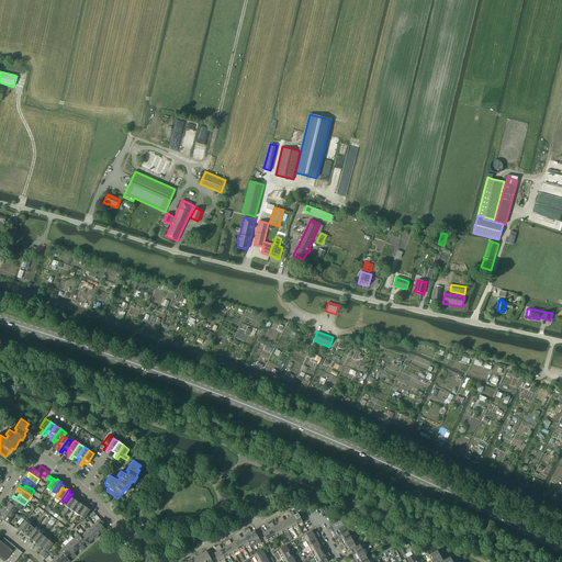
[(64,505),(69,508),(76,498),(74,497),(72,498),(70,496),(66,503),(64,505)]
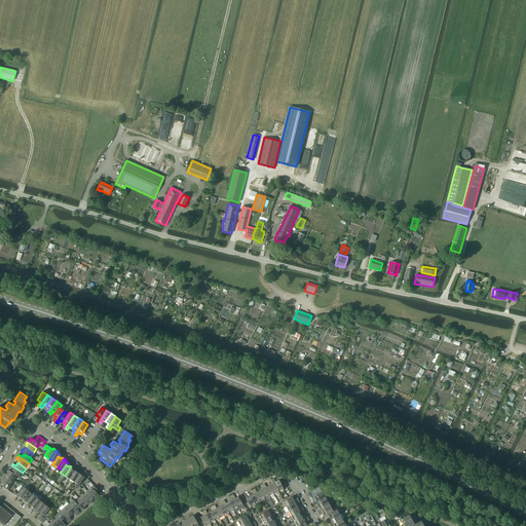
[(11,465),(9,467),(13,470),(11,472),(11,473),(17,476),(16,477),(20,478),(21,478),(23,475),(23,474),(23,473),(11,465)]
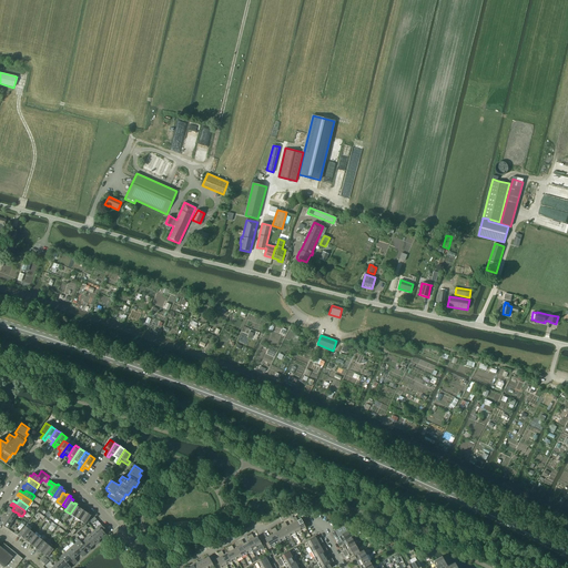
[(70,514),(75,517),(81,508),(78,506),(79,505),(77,504),(70,514)]
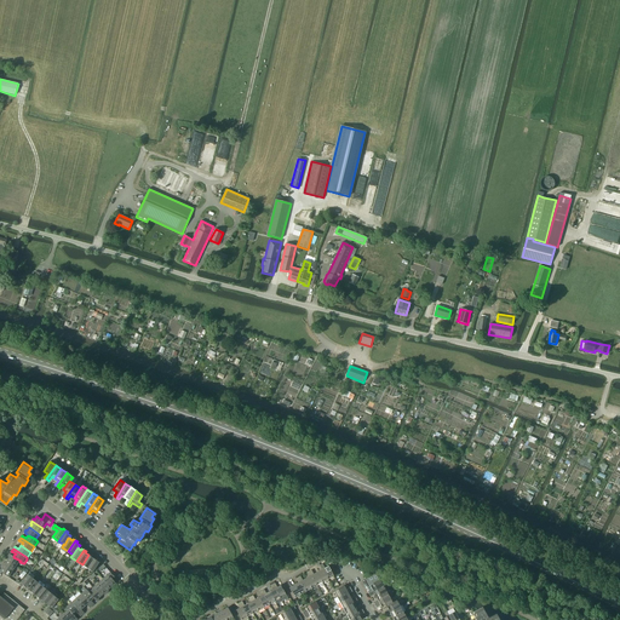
[(9,557),(7,560),(17,567),(19,562),(21,561),(13,557),(13,556),(10,554),(7,556),(9,557)]
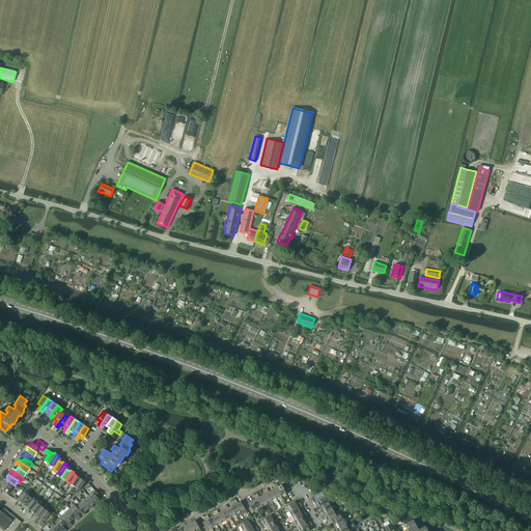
[(71,483),(75,486),(81,477),(79,476),(78,477),(76,475),(71,483)]
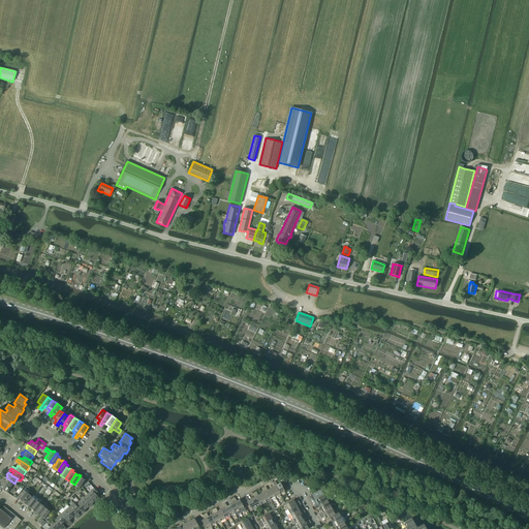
[(81,475),(74,485),(80,488),(85,479),(82,477),(83,476),(81,475)]
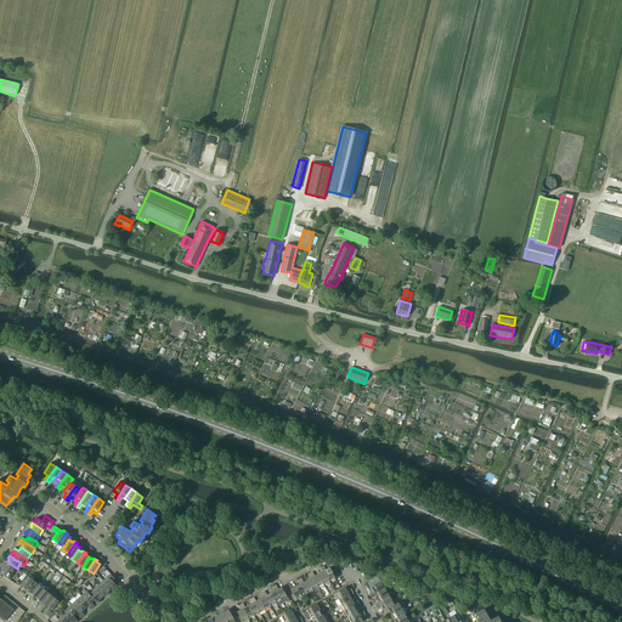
[(4,564),(3,566),(13,574),(17,569),(7,561),(5,565),(4,564)]
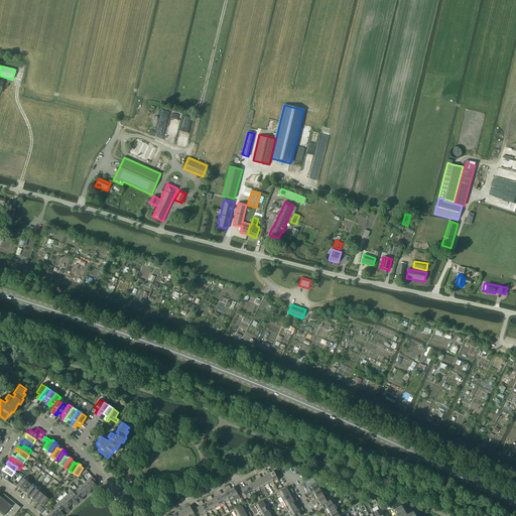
[(11,476),(2,470),(0,472),(1,473),(0,475),(7,481),(11,476)]
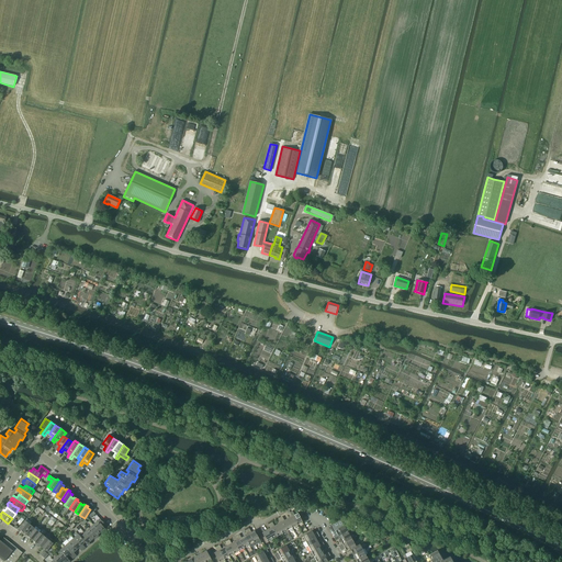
[(292,512),(290,513),(298,525),(303,523),(298,513),(294,515),(292,512)]
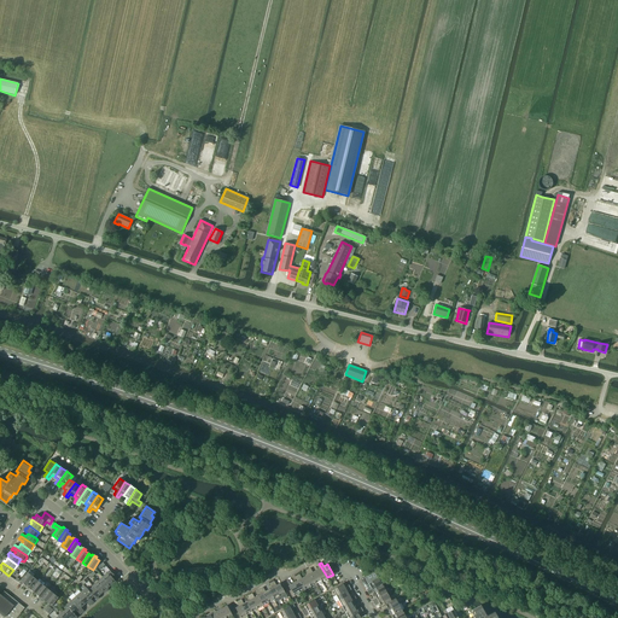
[(319,569),(316,571),(321,581),(327,577),(319,564),(316,565),(319,569)]
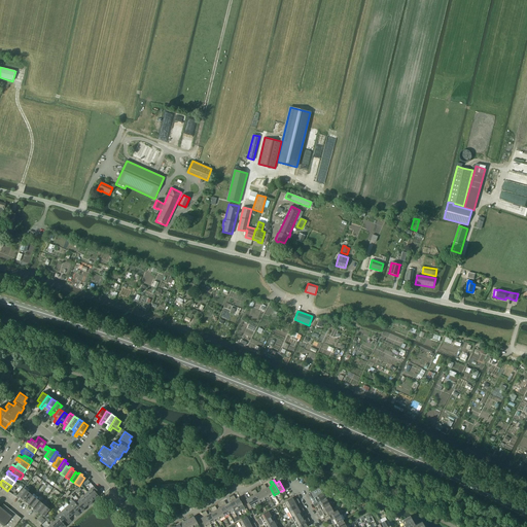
[(265,485),(262,486),(270,497),(274,495),(270,487),(267,488),(265,485)]
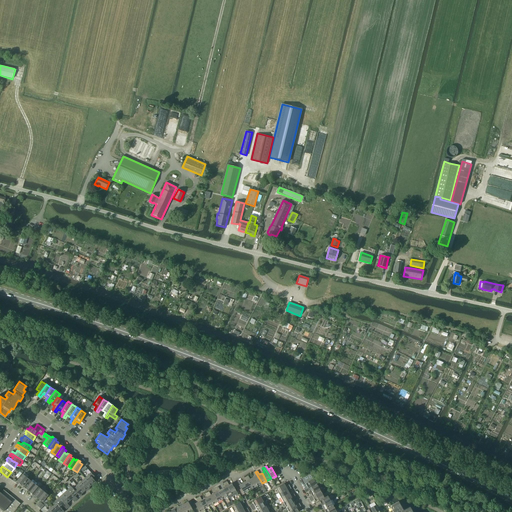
[(91,472),(85,478),(91,485),(94,483),(94,484),(96,482),(95,481),(97,480),(91,472)]
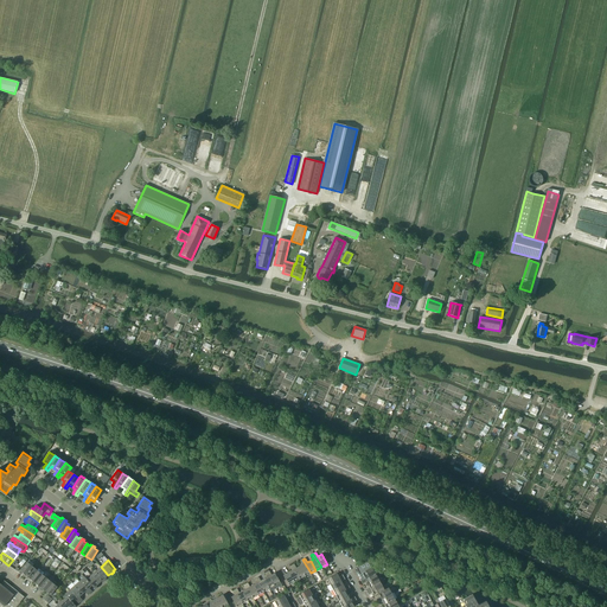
[(302,564),(300,567),(305,576),(311,573),(302,560),(300,561),(302,564)]
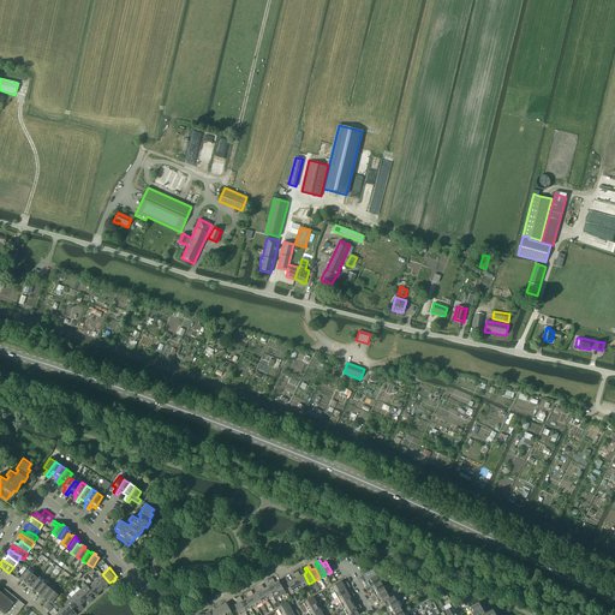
[(23,580),(25,583),(33,574),(35,572),(29,568),(19,579),(22,581),(23,580)]
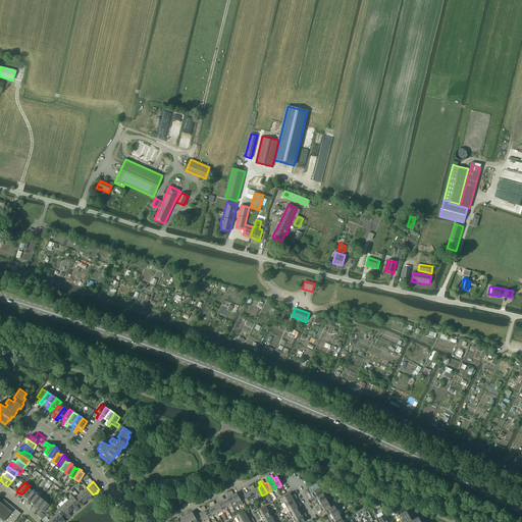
[(320,489),(317,483),(305,489),(308,494),(311,492),(312,494),(313,496),(309,498),(310,498),(310,499),(311,500),(324,491),(322,488),(320,489)]
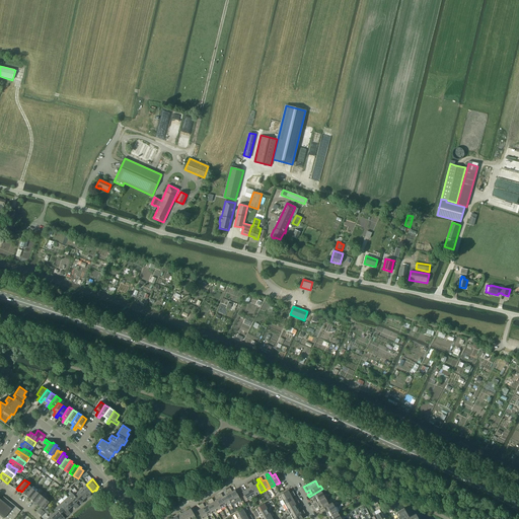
[(251,483),(249,484),(256,495),(261,493),(256,485),(253,486),(251,483)]
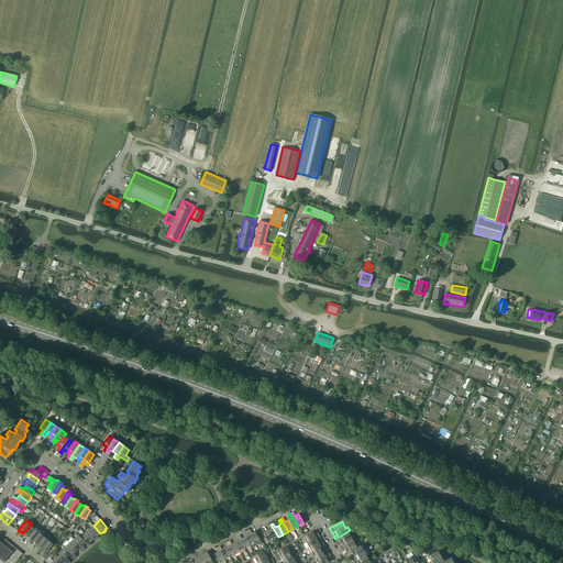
[(271,529),(267,531),(273,540),(278,537),(271,525),(268,526),(271,529)]
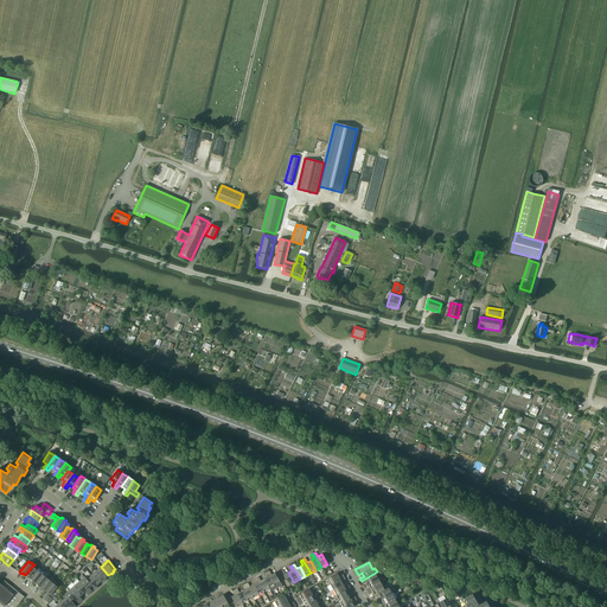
[(27,579),(30,580),(38,570),(32,567),(25,575),(29,577),(27,579)]
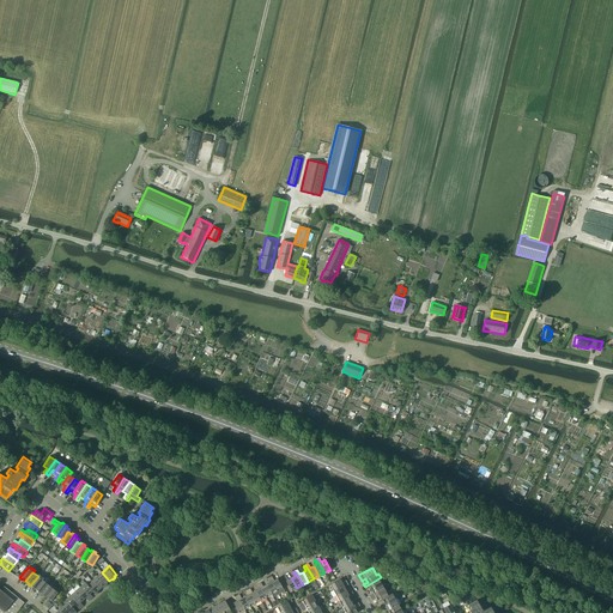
[(102,572),(97,576),(105,587),(108,584),(107,583),(109,581),(102,572)]
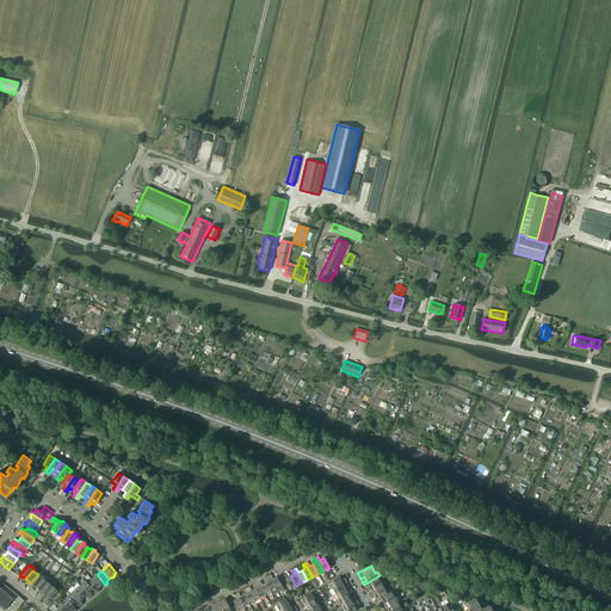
[(32,585),(36,587),(43,578),(44,576),(39,573),(38,574),(30,584),(31,586),(32,585)]
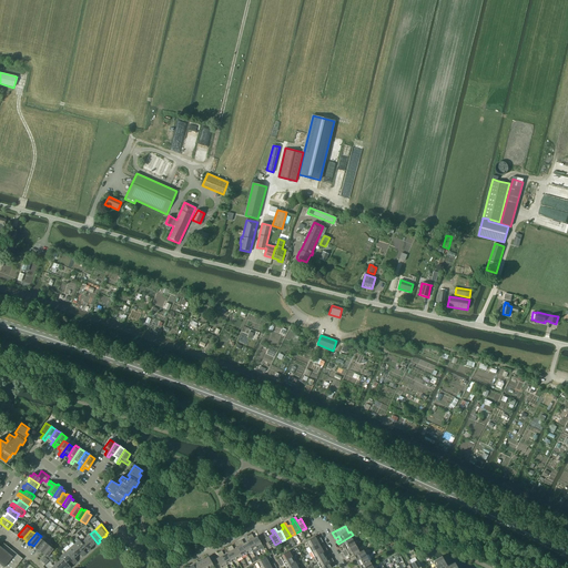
[(90,534),(85,538),(92,546),(94,544),(95,545),(98,544),(90,534)]
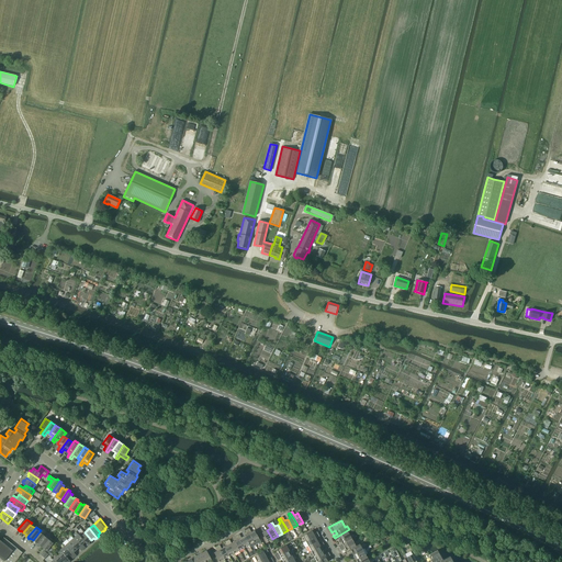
[(249,528),(247,529),(255,542),(255,544),(258,542),(259,543),(261,542),(255,530),(251,532),(249,528)]
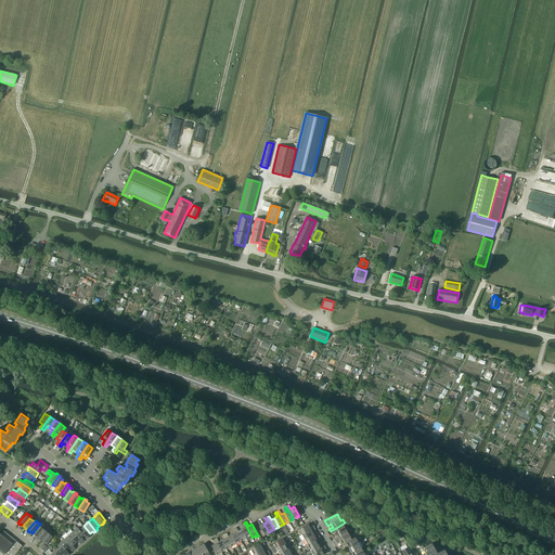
[(269,532),(263,524),(261,525),(259,521),(257,523),(263,536),(269,532)]
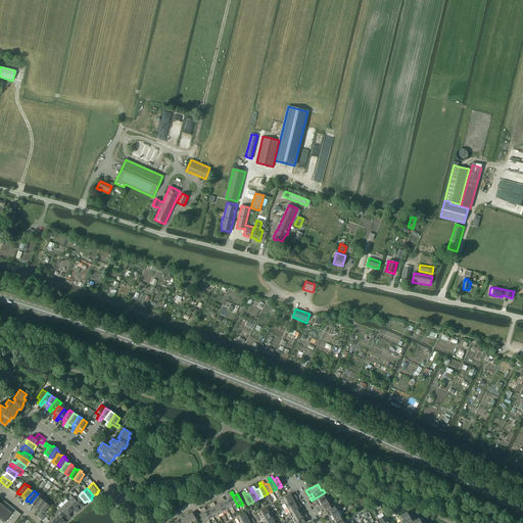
[(230,497),(228,498),(232,508),(237,505),(230,492),(228,493),(230,497)]
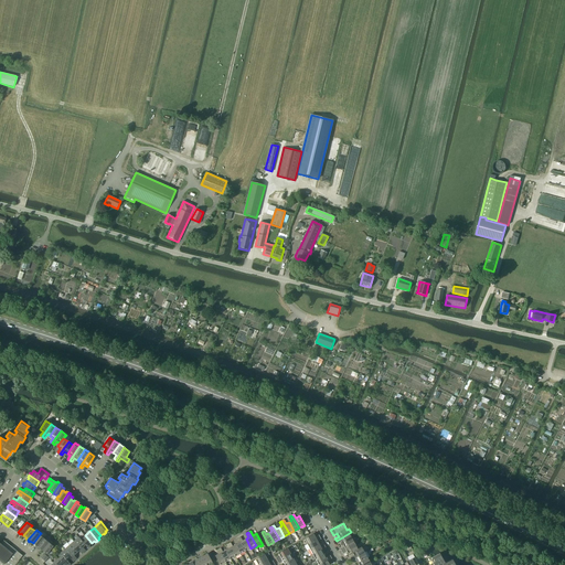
[(354,537),(351,532),(337,541),(338,543),(341,541),(343,544),(352,539),(354,537)]
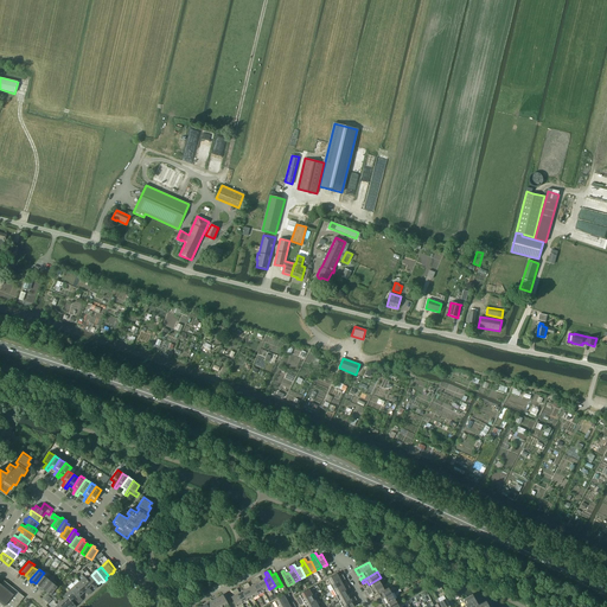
[(37,587),(39,588),(48,579),(43,574),(36,583),(38,586),(37,587)]
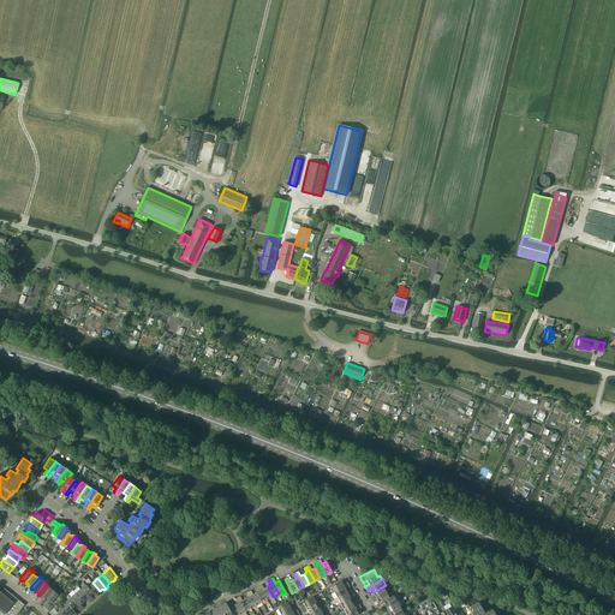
[(332,586),(334,592),(348,585),(347,583),(342,584),(341,581),(332,586)]
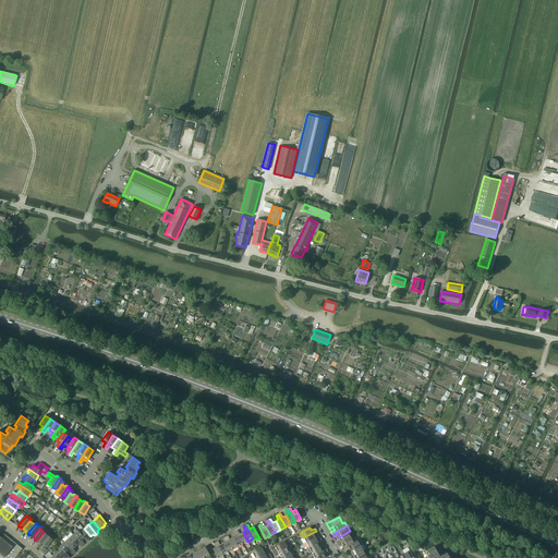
[(84,529),(80,532),(80,533),(84,538),(87,542),(89,540),(88,538),(91,536),(84,529)]
